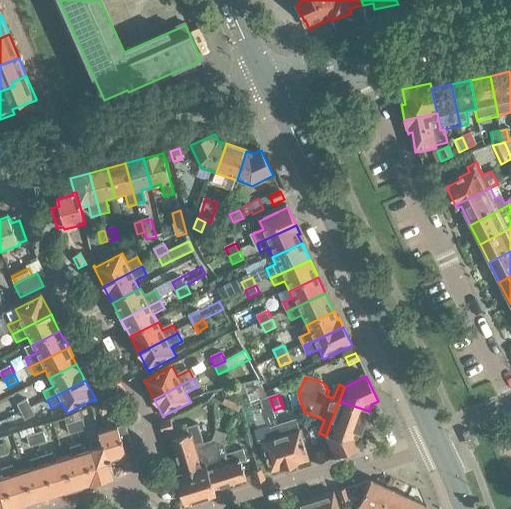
[(265,412),(274,410),(270,398),(261,401),(265,412)]
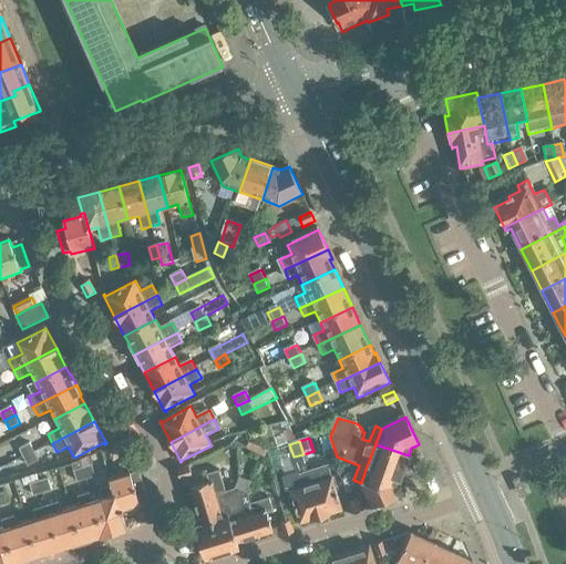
[(123,442),(114,447),(120,458),(129,452),(123,442)]
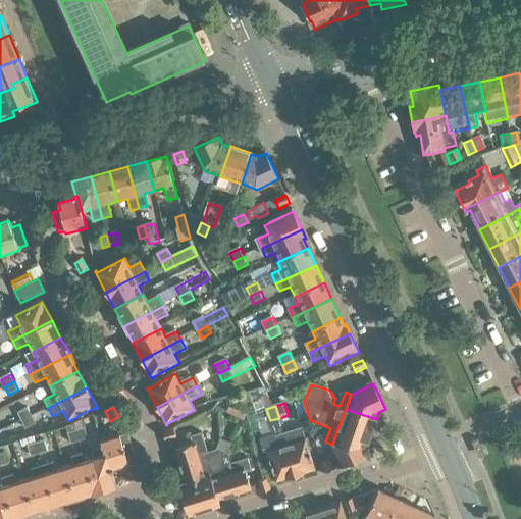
[(22,421),(33,416),(29,409),(18,414),(22,421)]
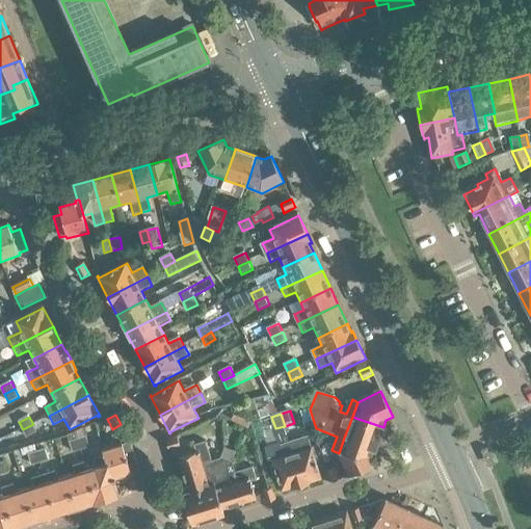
[(382,428),(383,427),(352,417),(344,438),(374,450),(375,450),(378,444),(380,444),(385,432),(382,431),(383,428),(382,428)]
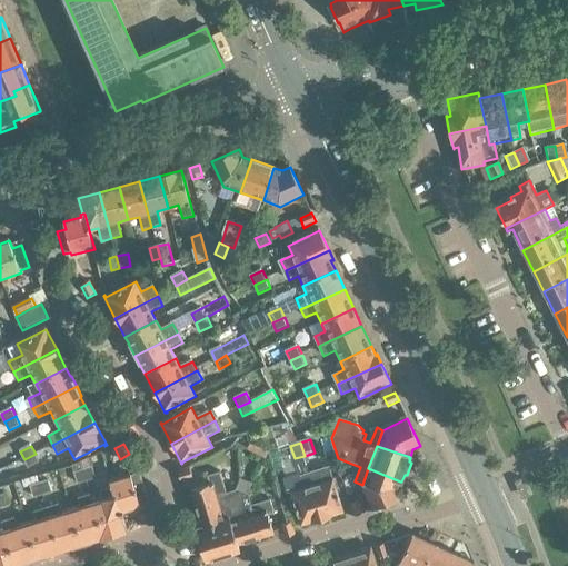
[(36,454),(25,459),(29,468),(40,463),(36,454)]
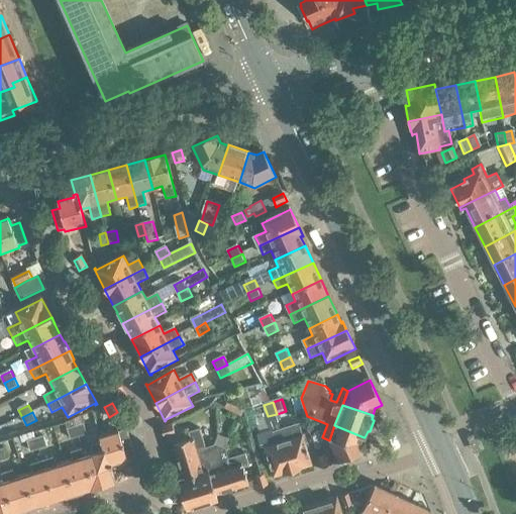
[(75,420),(80,437),(89,435),(83,417),(75,420)]
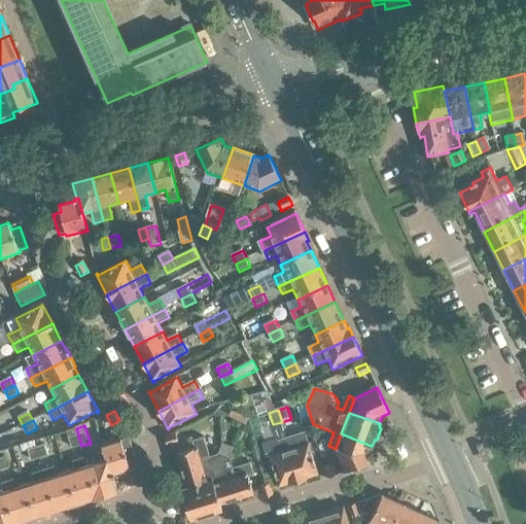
[(73,449),(81,446),(76,428),(68,431),(73,449)]
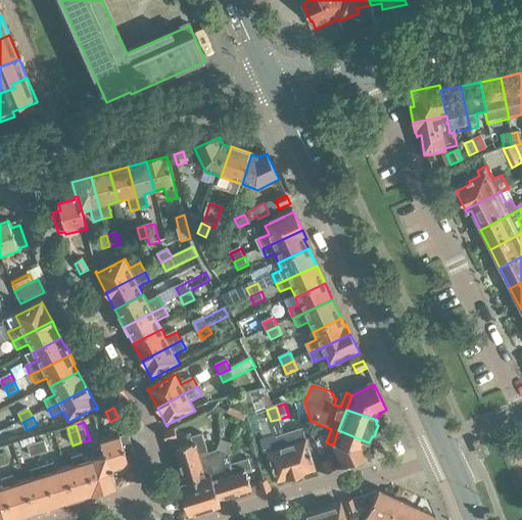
[(284,434),(297,477),(318,471),(317,469),(307,440),(303,428),(284,434)]
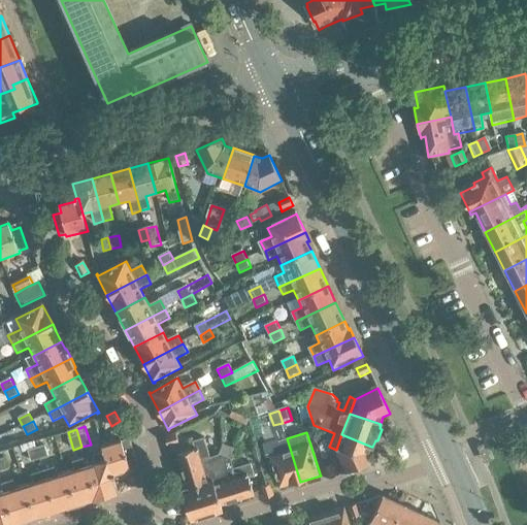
[(176,434),(166,437),(168,447),(179,444),(176,434)]
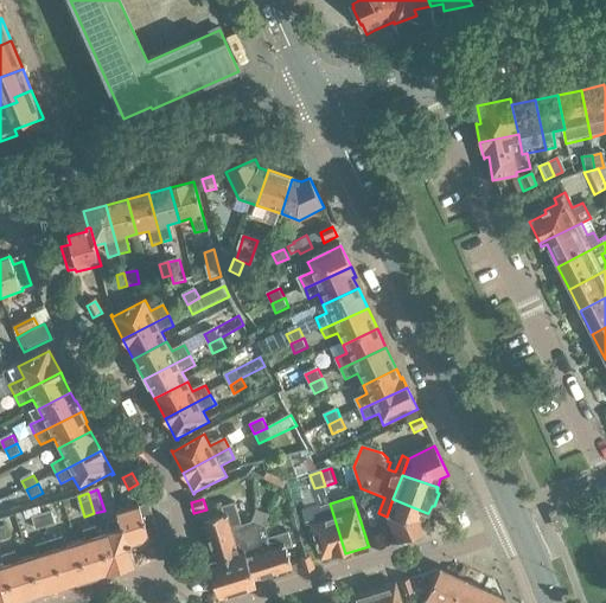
[(425,521),(427,513),(393,499),(387,517),(399,544),(428,530),(425,521)]
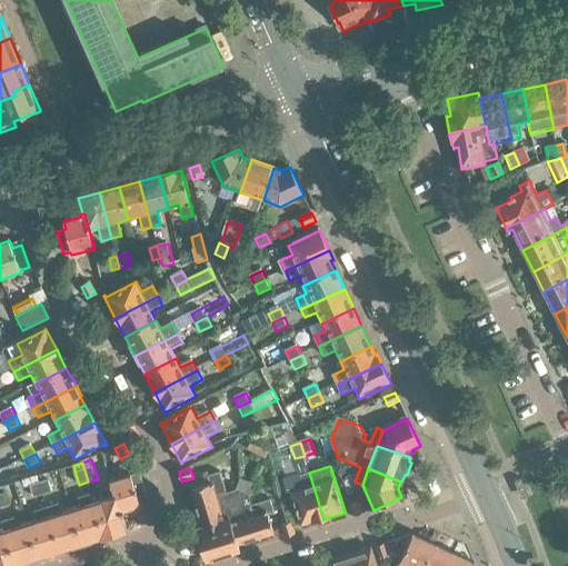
[(292,493),(301,520),(302,525),(301,525),(301,526),(324,519),(309,473),(298,476),(302,489),(292,493)]
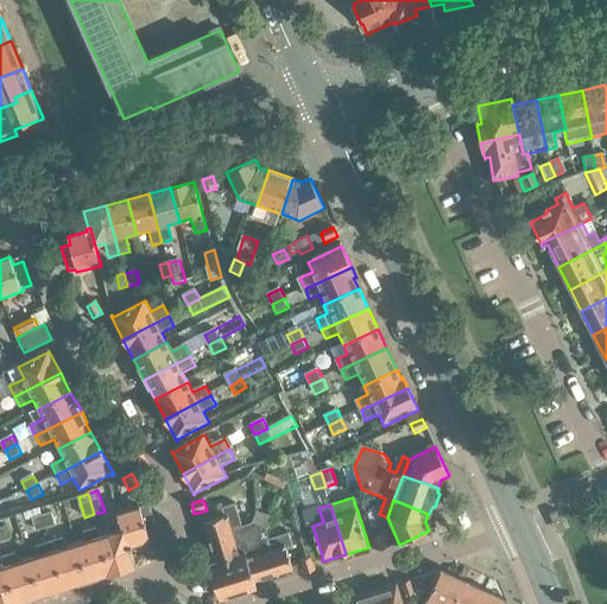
[(149,533),(158,529),(150,506),(140,508),(140,507),(117,513),(119,521),(122,520),(131,550),(133,550),(132,547),(151,541),(149,533)]
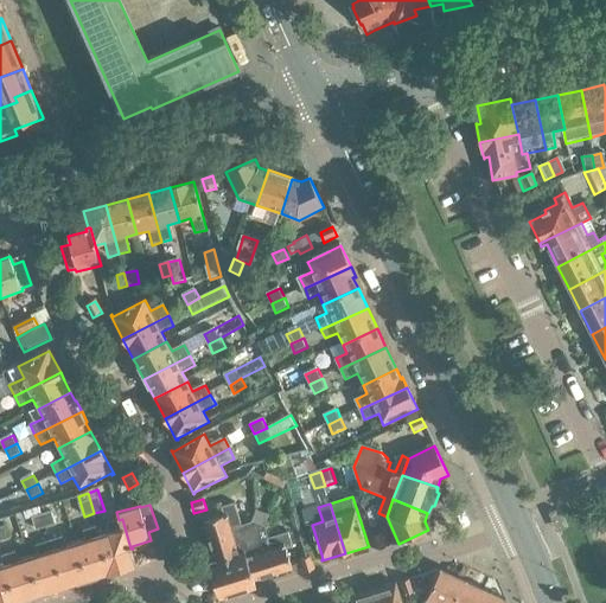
[(224,517),(204,523),(216,562),(238,553),(230,526),(242,523),(236,505),(221,508),(224,517)]
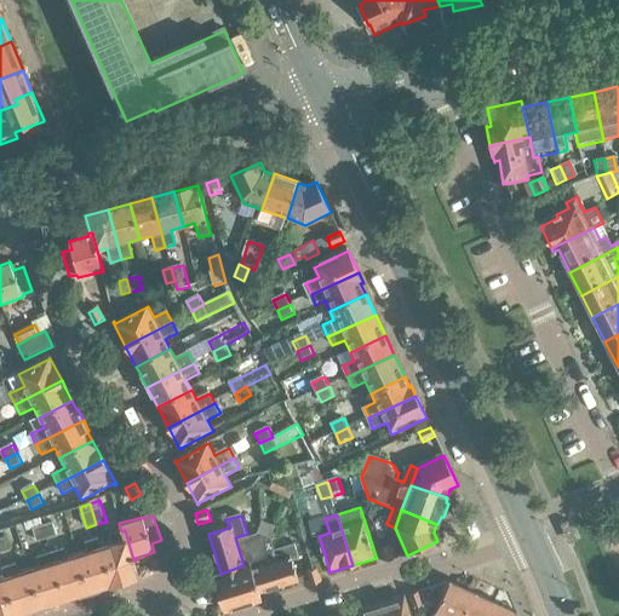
[(41,519),(32,523),(38,542),(47,540),(44,527),(41,519)]
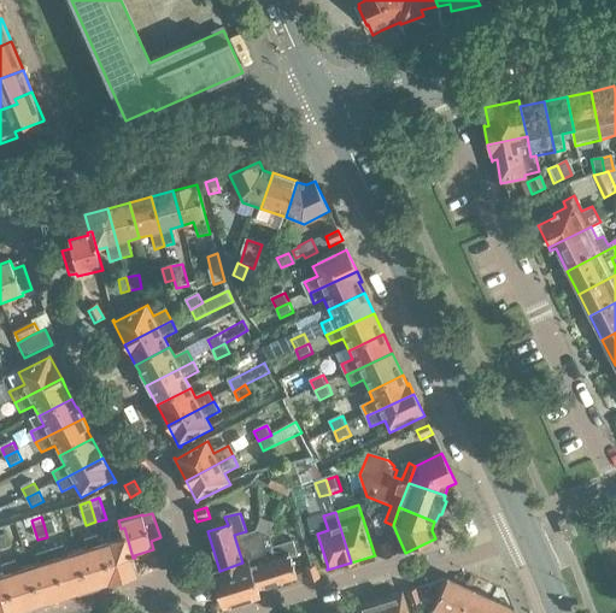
[(44,524),(47,537),(58,534),(54,520),(44,524)]
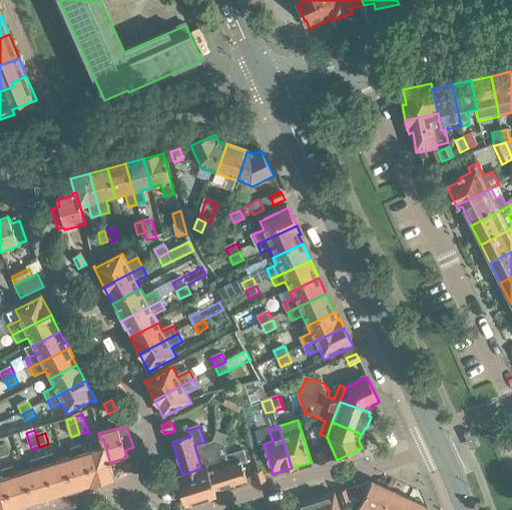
[(115,479),(110,464),(103,439),(100,440),(89,443),(91,450),(83,452),(94,486),(115,479)]
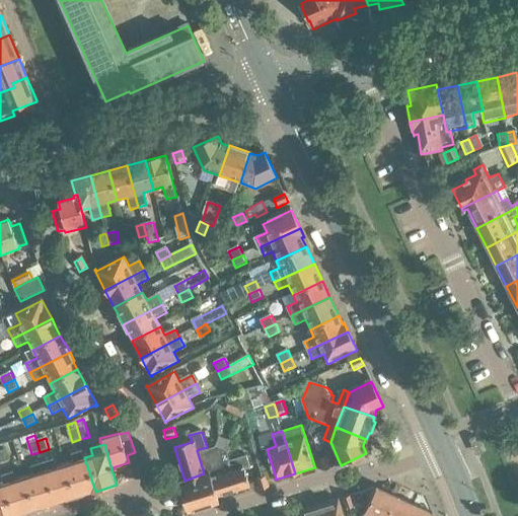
[(191,515),(191,513),(217,504),(218,507),(220,506),(218,498),(212,477),(236,469),(233,461),(230,462),(226,450),(213,445),(213,448),(208,449),(207,447),(197,450),(204,473),(185,481),(178,482),(189,515),(191,515)]
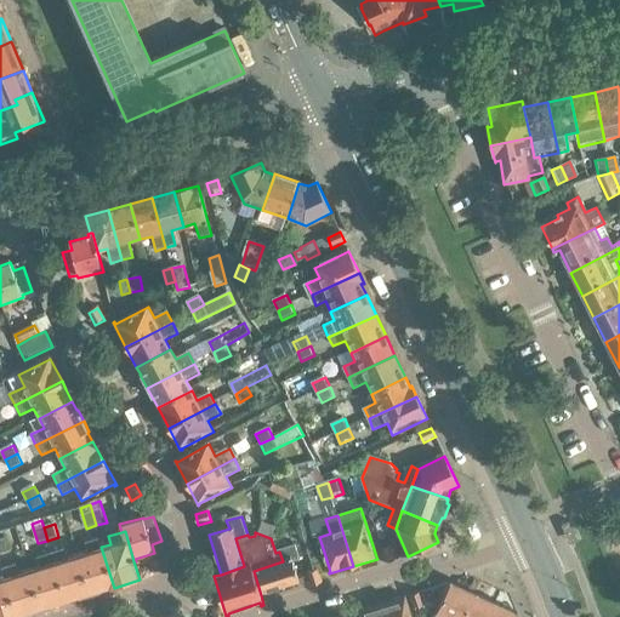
[(89,595),(114,588),(101,547),(98,540),(85,544),(87,552),(77,555),(89,595)]
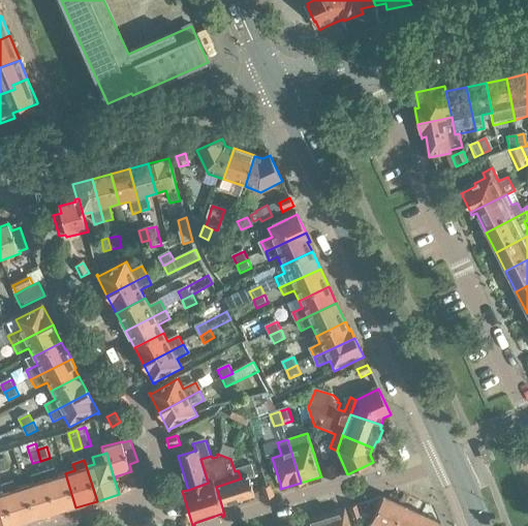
[(222,507),(256,497),(250,477),(257,475),(253,465),(238,470),(241,478),(216,487),(222,507)]
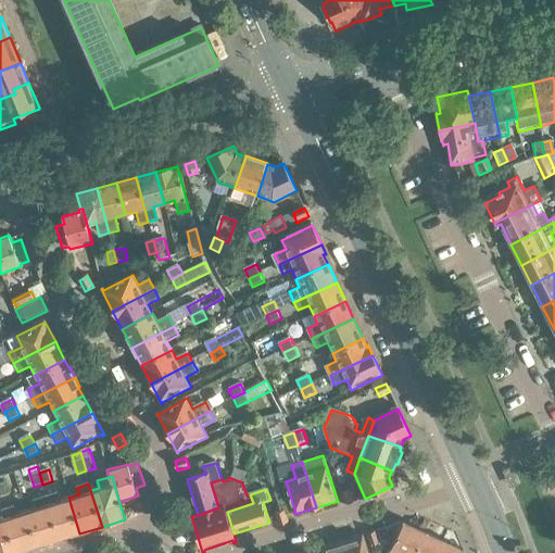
[(347,504),(355,502),(352,491),(343,494),(347,504)]
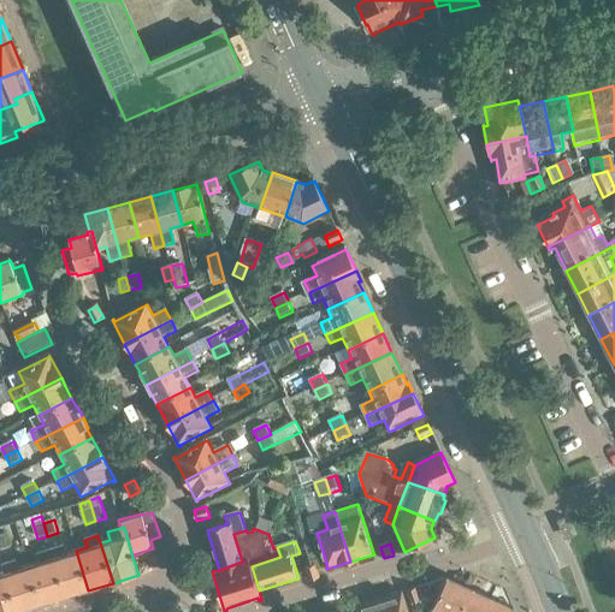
[(64,599),(88,590),(76,551),(65,554),(63,546),(49,551),(64,599)]
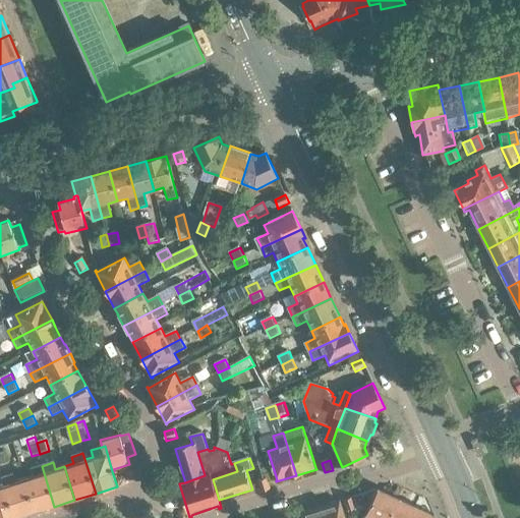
[(33,475),(23,478),(34,513),(54,507),(42,466),(31,469),(33,475)]
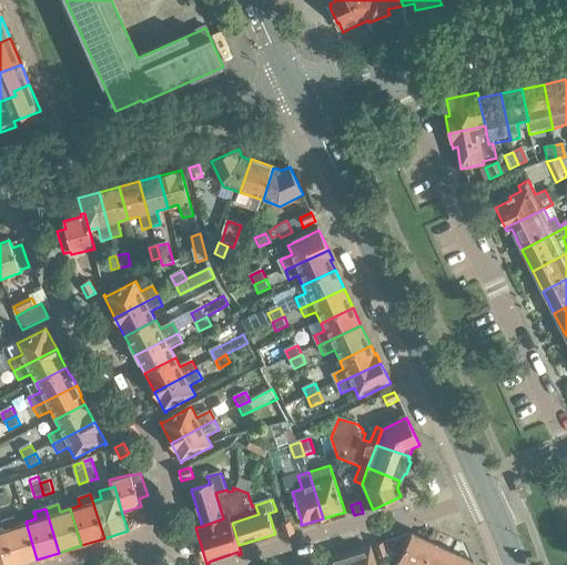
[(22,564),(37,560),(26,522),(16,525),(13,518),(2,522),(4,528),(14,564),(22,564)]
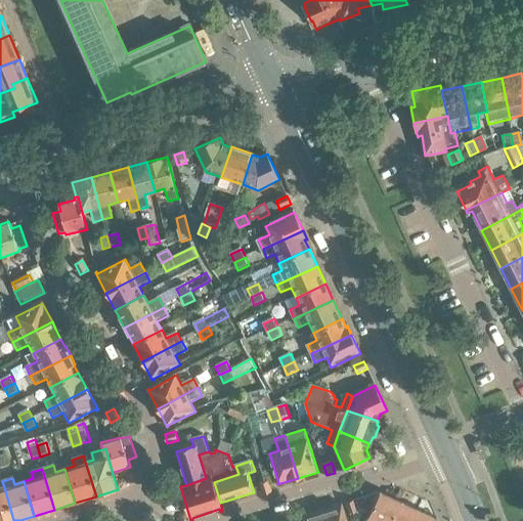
[(273,492),(270,481),(260,484),(263,495),(273,492)]
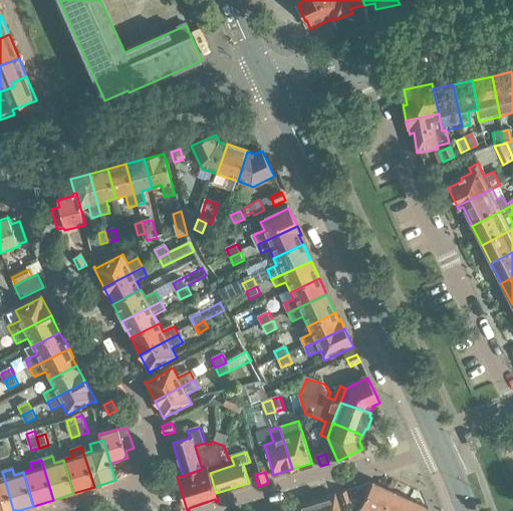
[(13,510),(4,478),(0,479),(0,510),(13,510)]
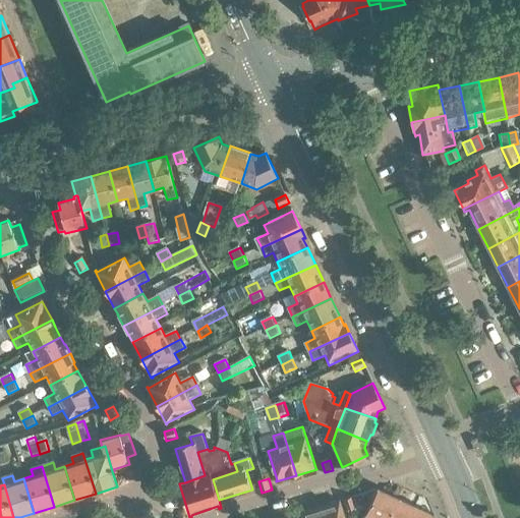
[(389,517),(398,499),(379,491),(365,517),(389,517)]
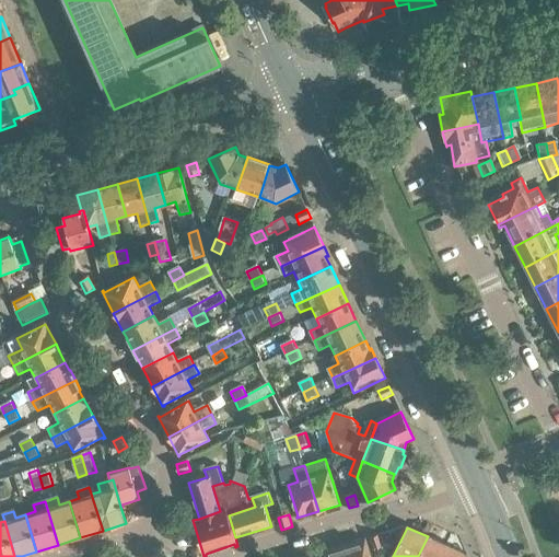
[(380,536),(371,538),(374,549),(383,547),(380,536)]
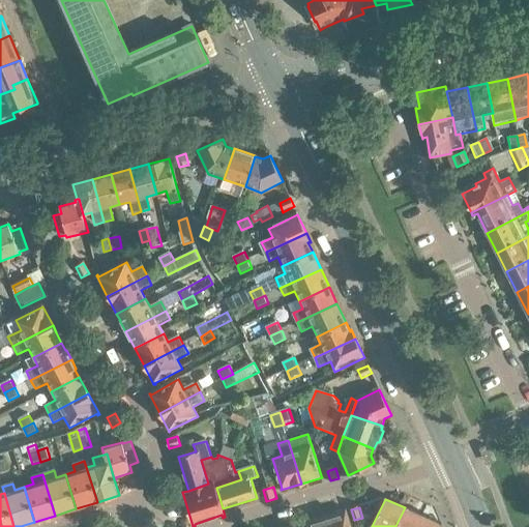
[(419,526),(423,517),(405,507),(395,526),(419,526)]
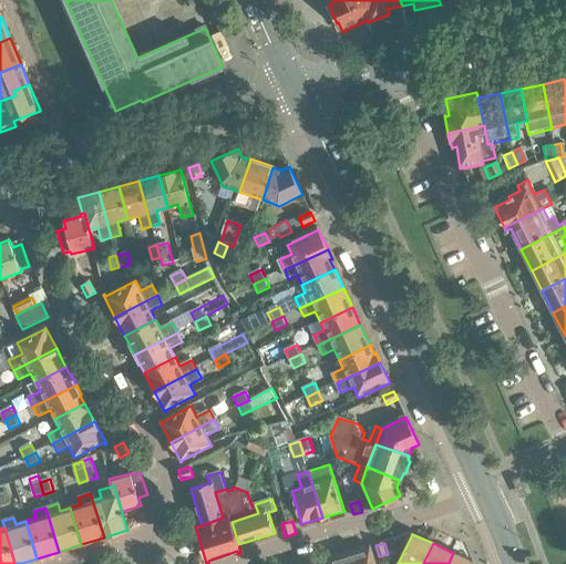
[(376,563),(370,547),(350,553),(352,563),(376,563)]
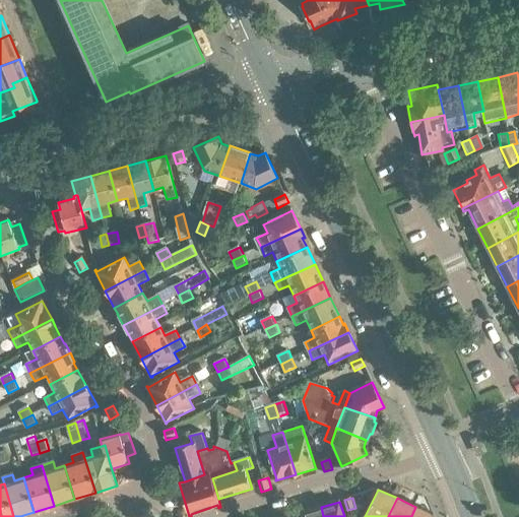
[(323,516),(321,507),(301,513),(302,516),(323,516)]
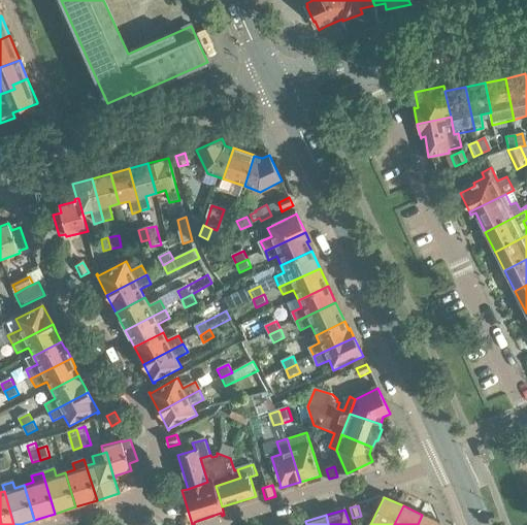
[(440,524),(422,515),(418,524),(440,524)]
